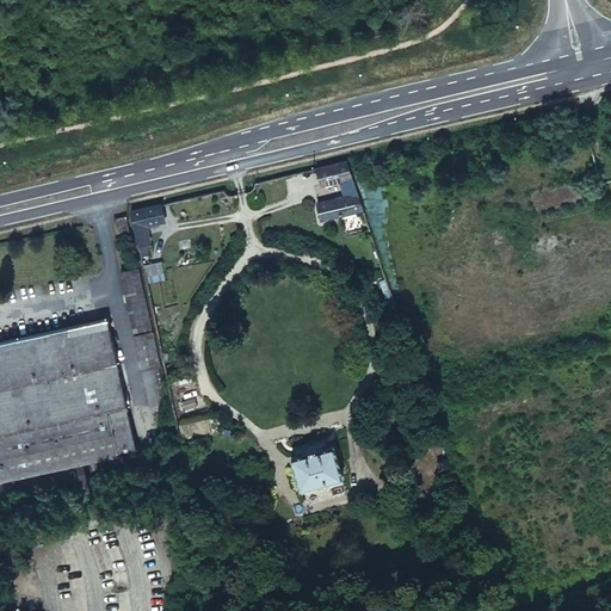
[(349,166),(347,164),(318,168),(321,186),(340,181),(346,199),(358,197),(349,166)]
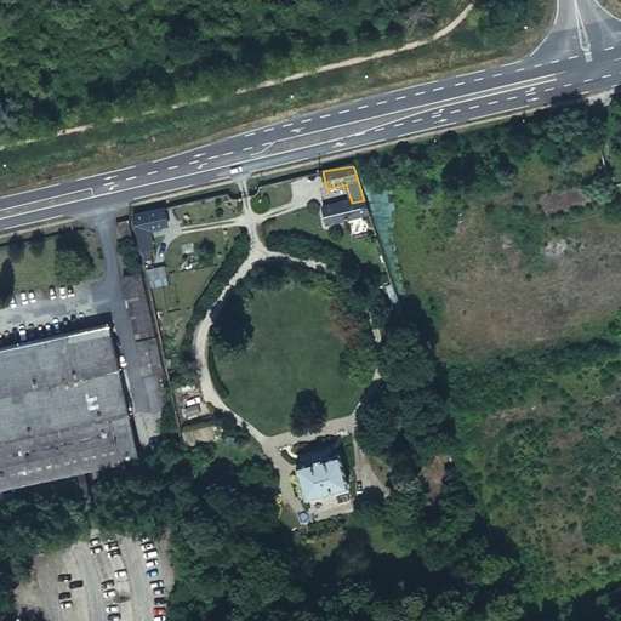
[(369,215),(364,200),(352,203),(325,209),(326,224),(369,215)]
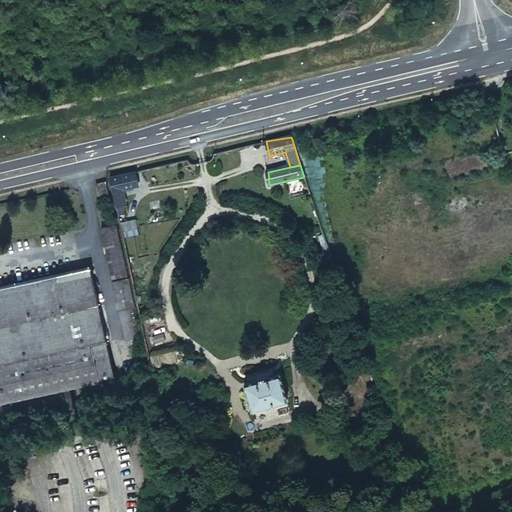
[(138,184),(135,171),(108,177),(110,184),(111,190),(113,197),(115,205),(124,203),(126,203),(123,187),(138,184)]
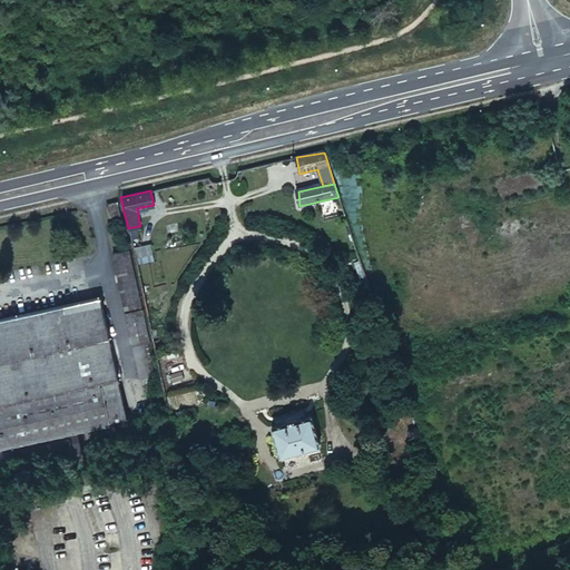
[(119,216),(117,206),(108,208),(109,218),(119,216)]
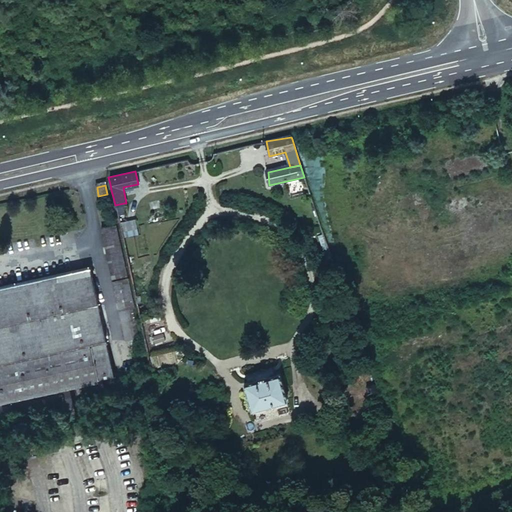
[(124,203),(115,205),(115,206),(117,214),(126,212),(124,203)]
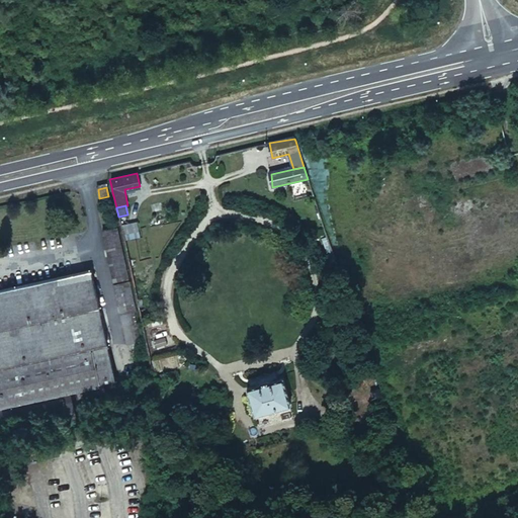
[(135,222),(120,225),(123,240),(138,236),(135,222)]
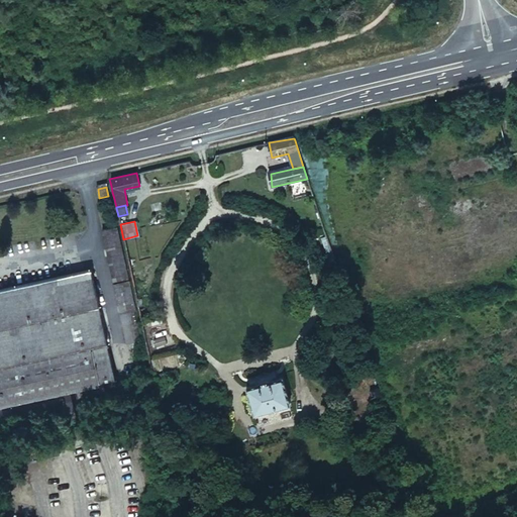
[(130,281),(119,226),(102,230),(113,284),(130,281)]
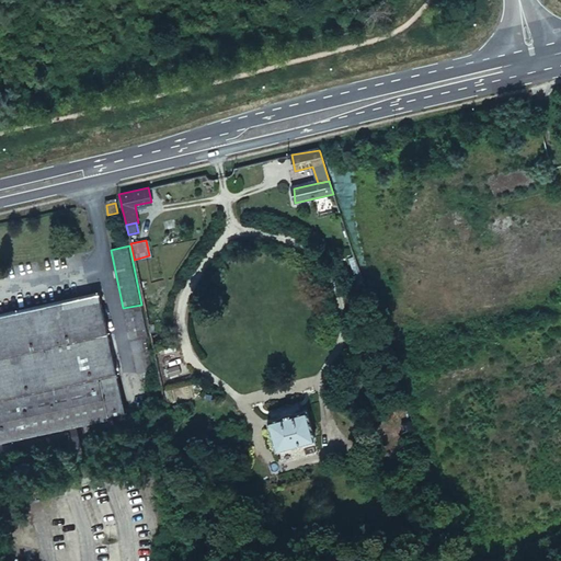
[(0,397),(116,373),(99,292),(0,313),(0,397)]
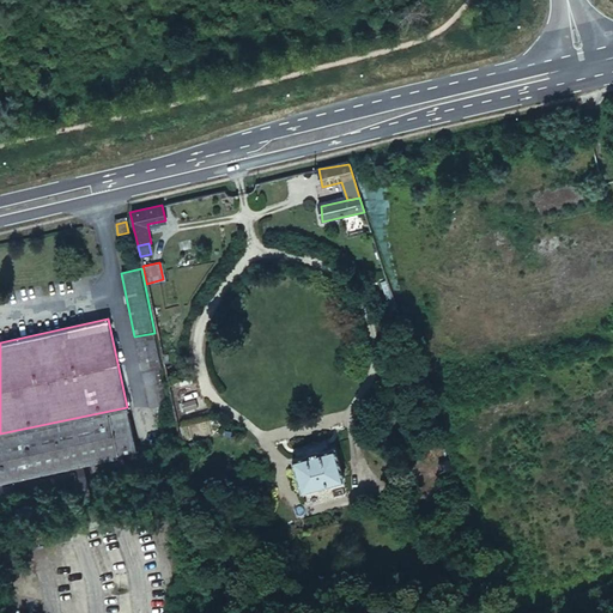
[(162,370),(155,333),(134,337),(150,410),(167,406),(161,371),(162,370)]
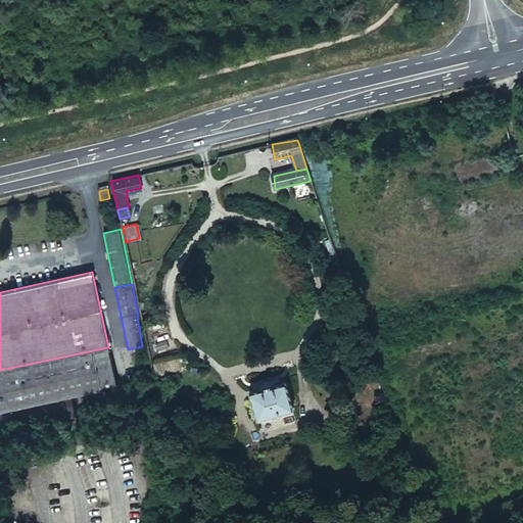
[(142,300),(138,301),(142,322),(146,321),(145,314),(148,314),(146,306),(143,306),(142,300)]
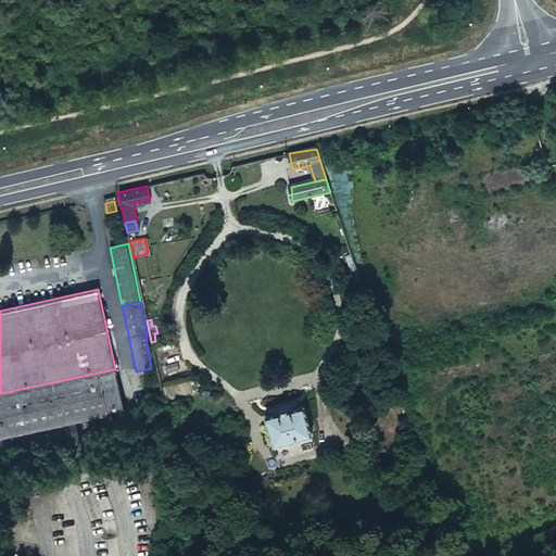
[(0,439),(124,414),(115,369),(0,393),(0,439)]
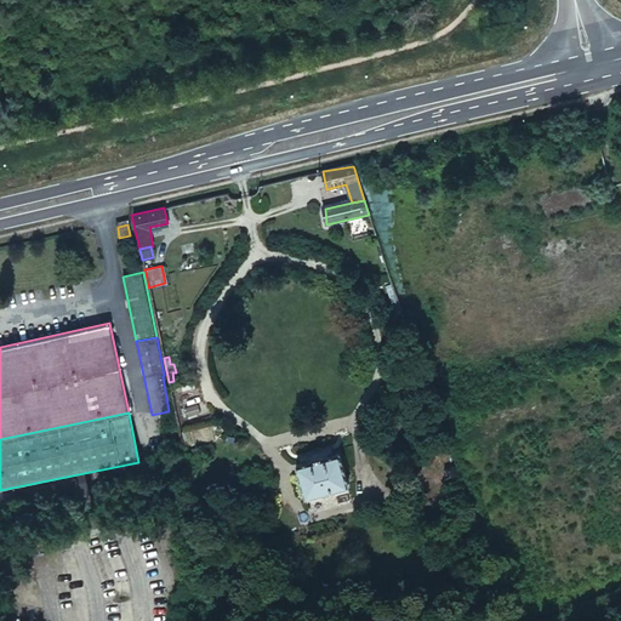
[(335,450),(331,442),(297,451),(300,460),(295,461),(306,495),(348,483),(337,449),(335,450)]
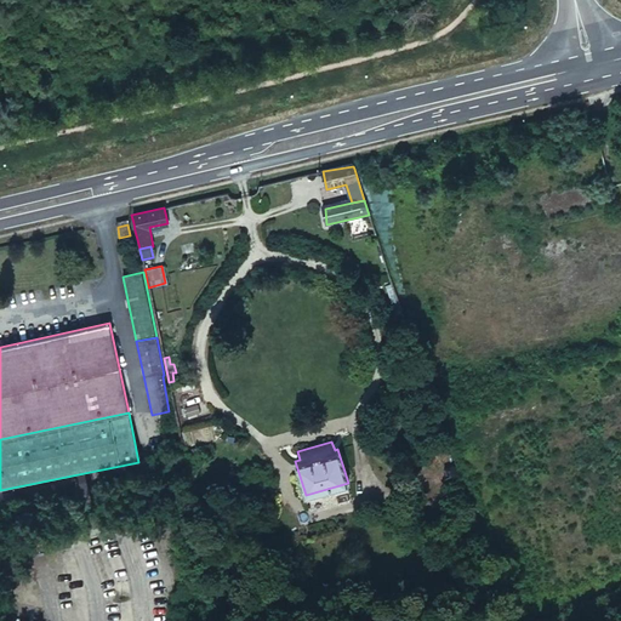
[(459,485),(453,467),(445,469),(446,476),(443,476),(445,482),(449,480),(451,488),(459,485)]
